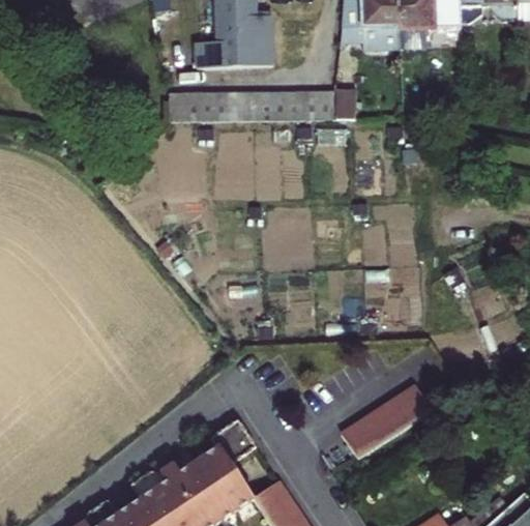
[(195,41),(196,67),(272,64),(270,15),(255,16),(254,0),(214,0),(216,40),(195,41)]
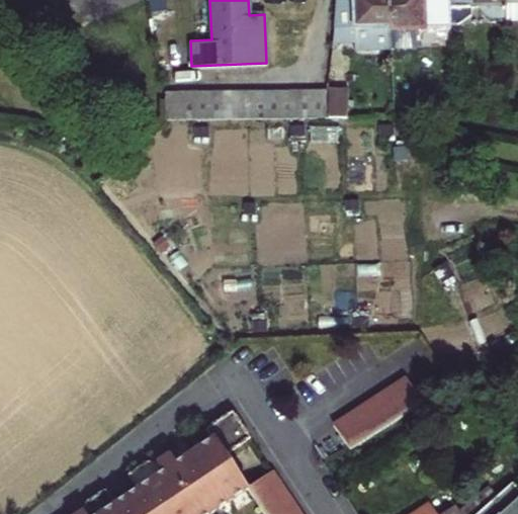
[(392,28),(391,0),(335,0),(332,41),(356,40),(356,48),(393,47),(392,28)]
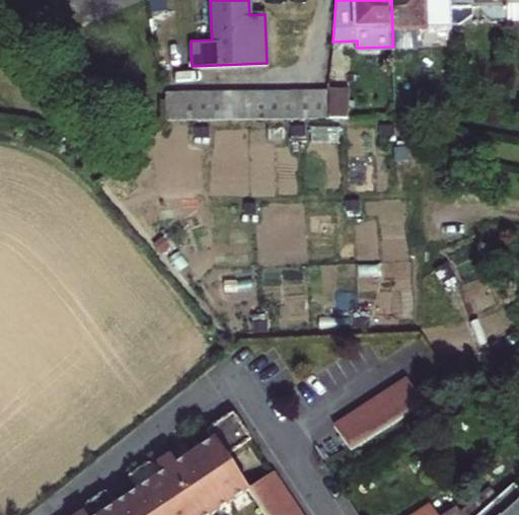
[(451,20),(450,0),(391,0),(392,28),(451,27),(451,20)]
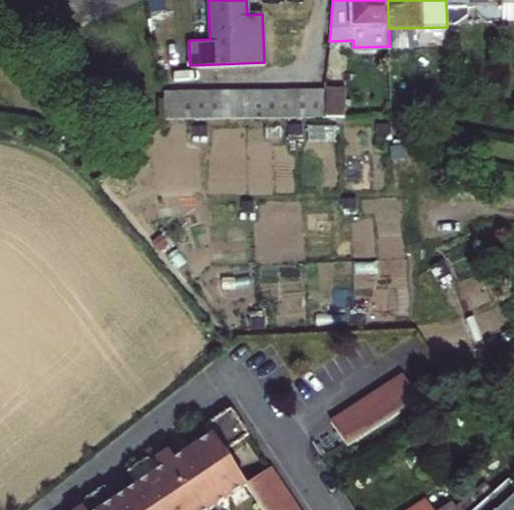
[(446,0),(447,20),(455,20),(467,13),(467,3),(478,3),(479,12),(487,19),(503,19),(502,0),(446,0)]
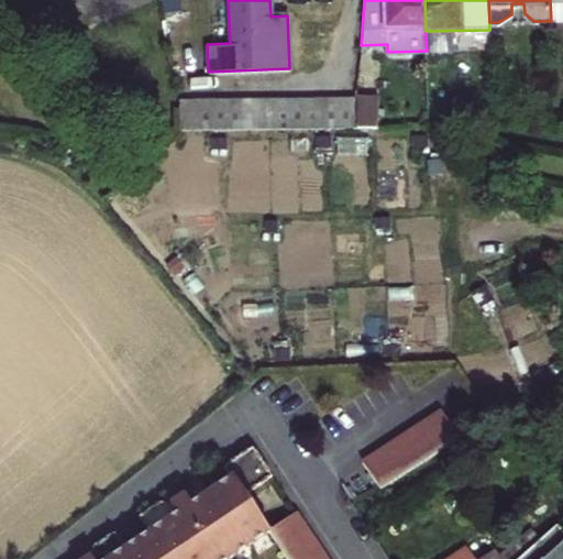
[(550,0),(551,21),(562,20),(562,0),(550,0)]
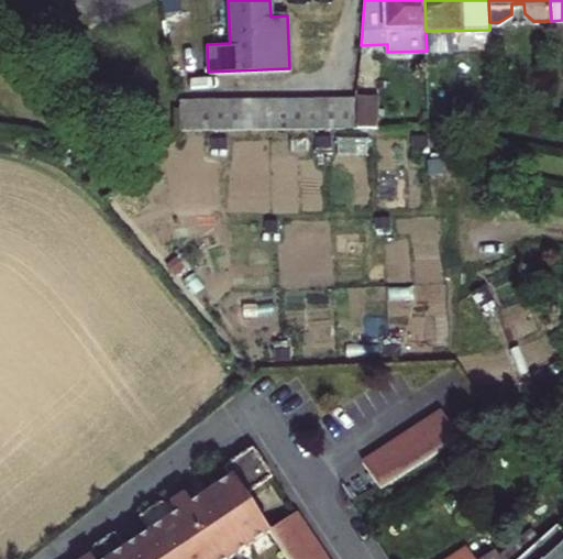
[(195,127),(195,96),(179,96),(178,128),(195,127)]
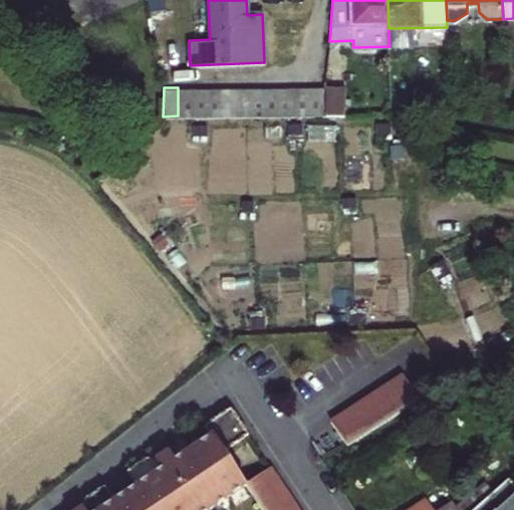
[(192,115),(192,87),(178,87),(178,115),(192,115)]
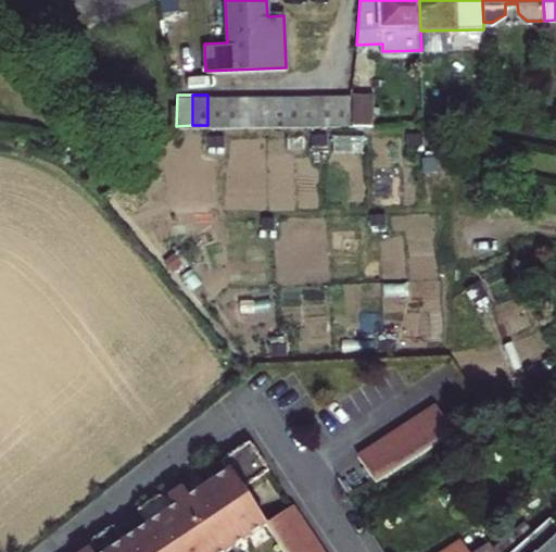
[(223,95),(207,95),(207,125),(223,125),(223,95)]
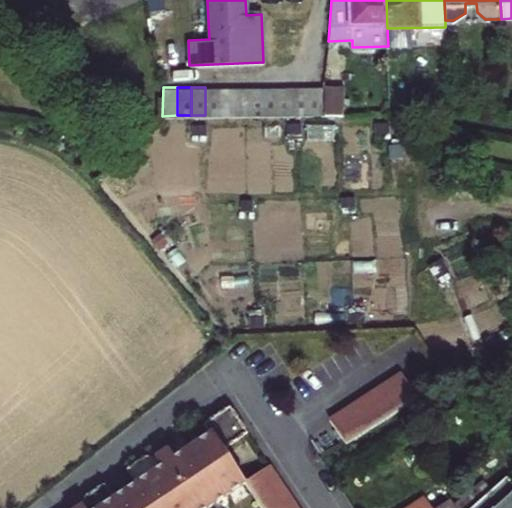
[(219,87),(205,87),(205,115),(220,115),(219,87)]
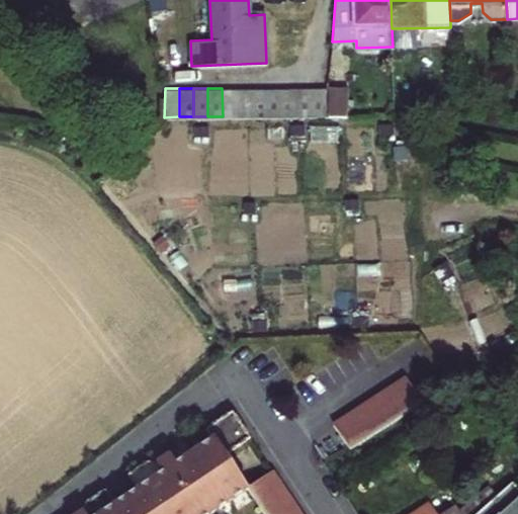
[(237,88),(222,88),(223,116),(238,116),(237,88)]
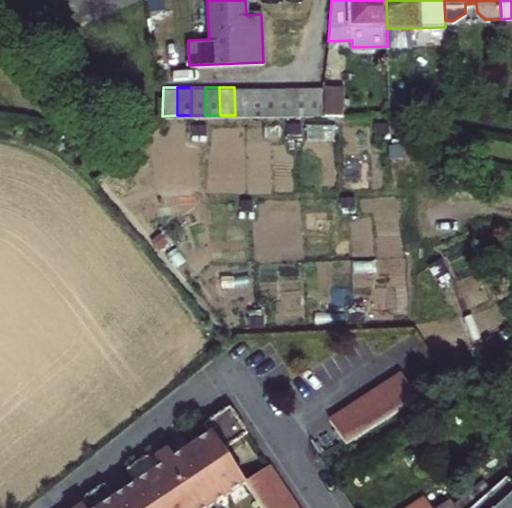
[(248,115),(248,87),(234,87),(235,115),(248,115)]
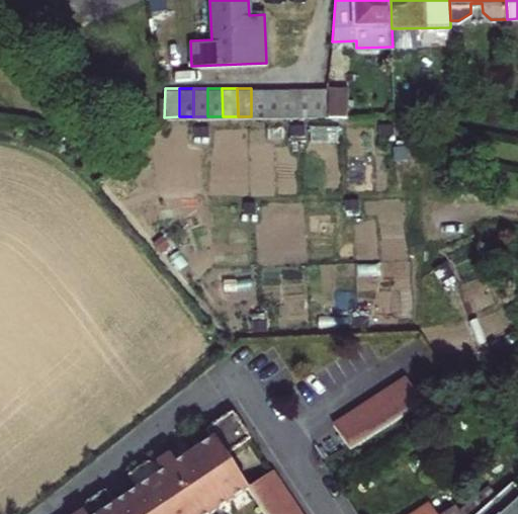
[(267,88),(251,88),(251,116),(267,116),(267,88)]
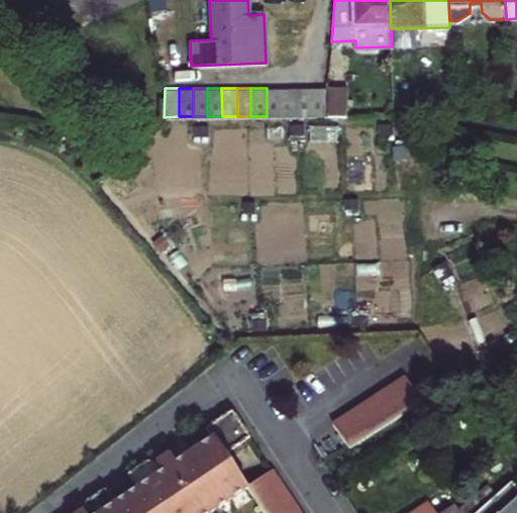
[(282,116),(282,88),(267,88),(267,116),(282,116)]
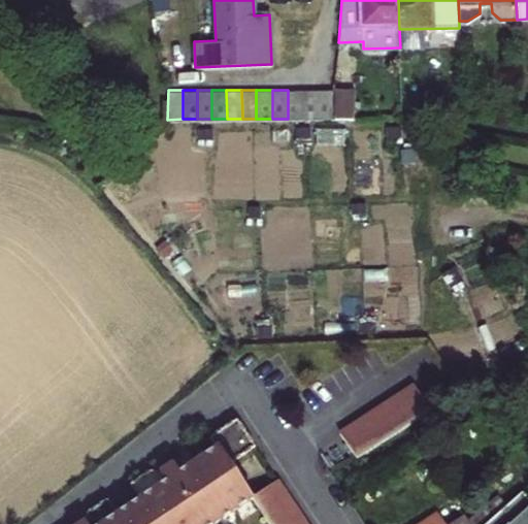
[(301,119),(302,90),(288,90),(288,119),(301,119)]
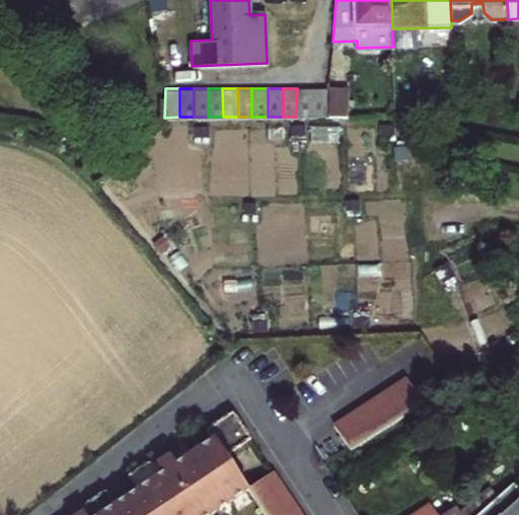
[(312,116),(311,88),(297,88),(296,117),(312,116)]
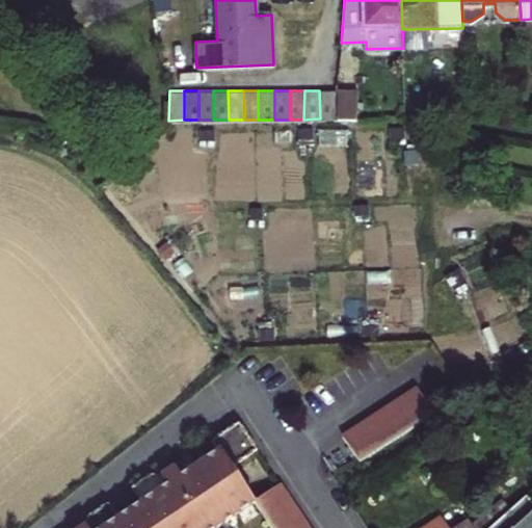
[(335,119),(335,90),(319,90),(320,119),(335,119)]
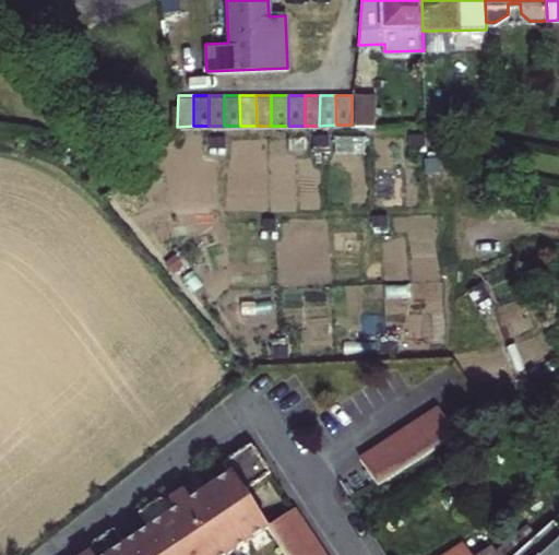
[(376,95),(355,95),(355,122),(375,124),(376,95)]
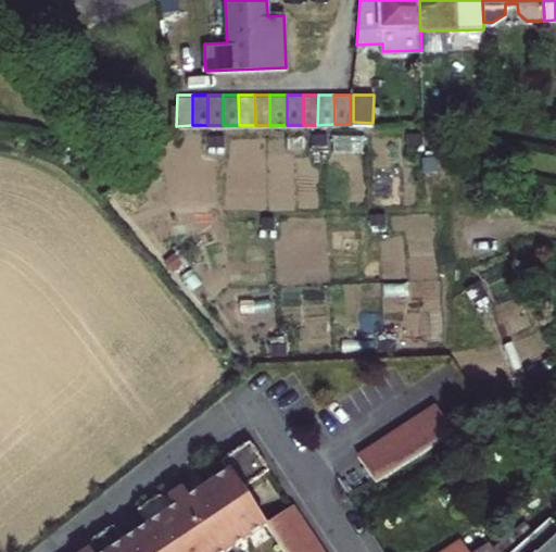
[(357,452),(376,480),(454,430),(436,403),(357,452)]
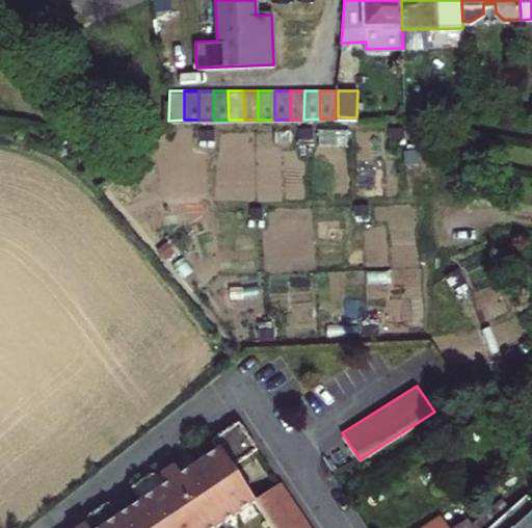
[(474,403),(481,416),(491,411),(485,398),(474,403)]
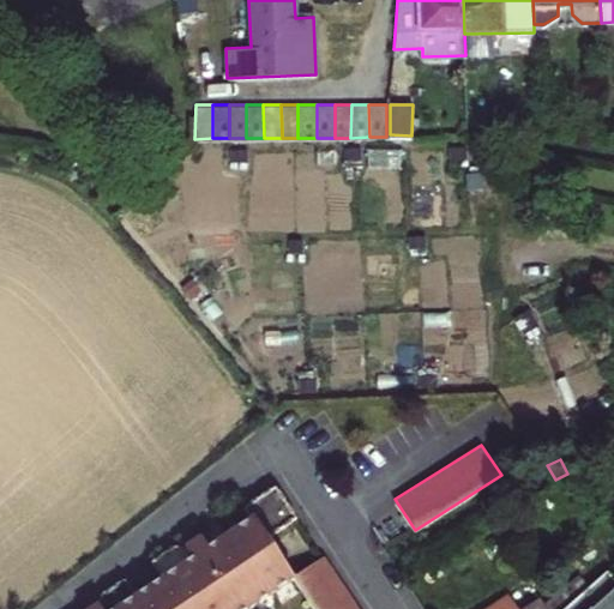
[(274,482),(242,506),(246,511),(251,517),(209,544),(204,538),(200,534),(185,546),(172,543),(151,560),(163,577),(134,598),(121,580),(100,595),(97,607),(94,608),(251,608),(295,578),(315,608),(359,608),(324,556),(294,576),(269,536),(298,517),(274,482)]
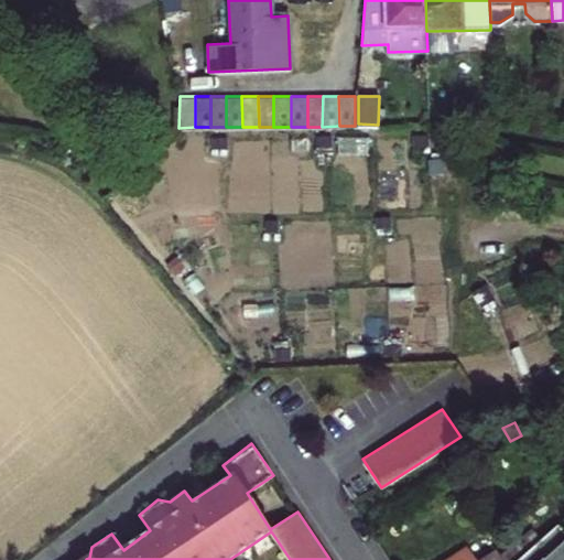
[(226,470),(187,495),(192,501),(230,475),(226,470)]
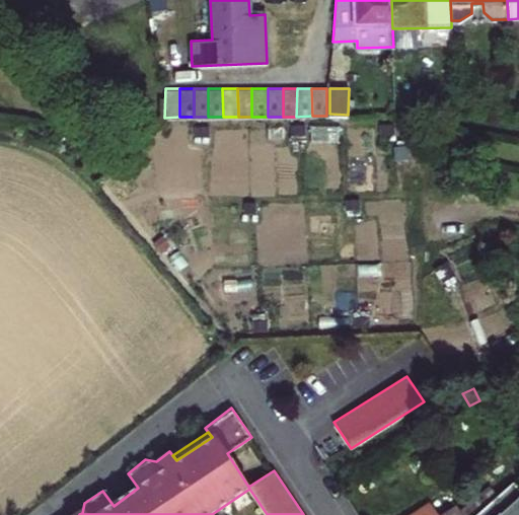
[(497,496),(503,491),(495,481),(489,486),(497,496)]
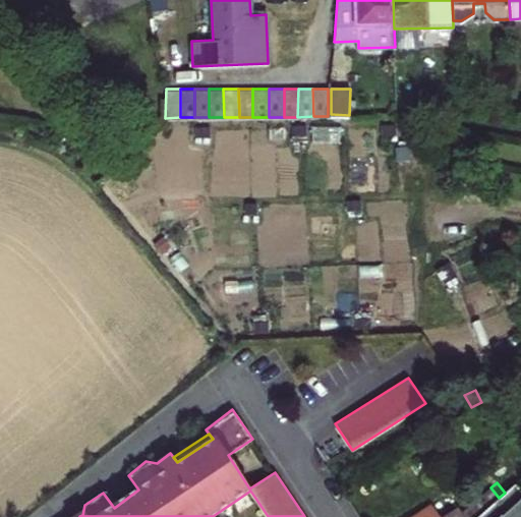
[(520,516),(520,490),(515,483),(505,493),(499,498),(486,508),(480,513),(474,516),(520,516)]
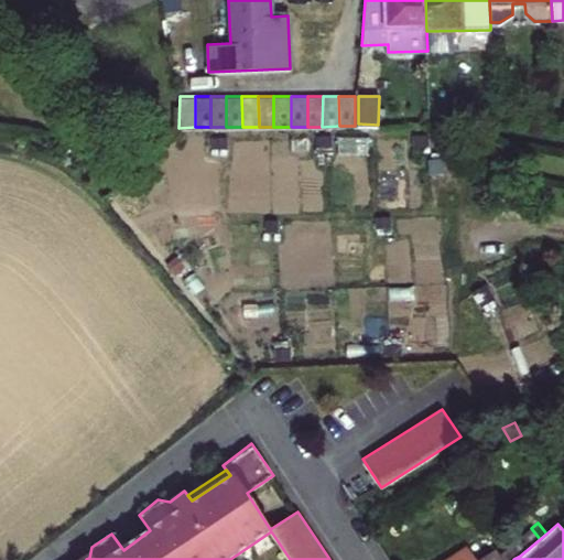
[(513,559),(520,556),(527,550),(540,539),(531,528),(499,553),(497,549),(479,559),(475,559),(469,551),(455,559),(513,559)]
